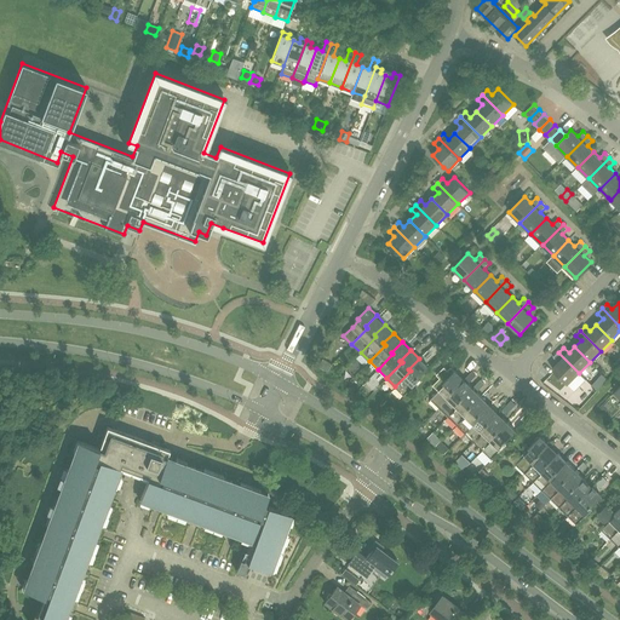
[(568,384),(579,373),(558,352),(552,359),(557,363),(552,368),(568,384)]
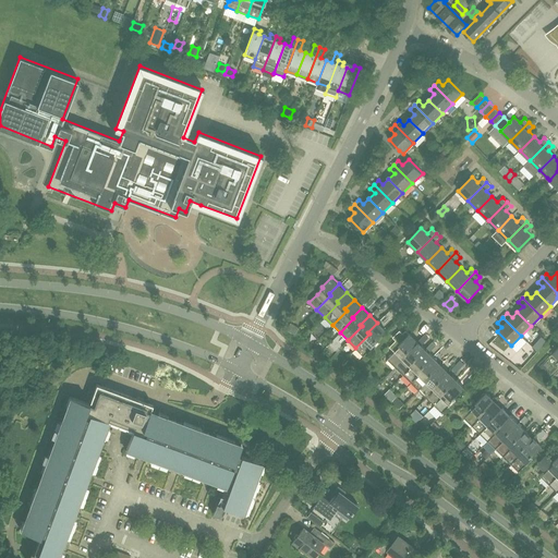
[(376,340),(386,330),(377,323),(367,332),(370,334),(355,348),(364,356),(372,349),(378,342),(376,340)]
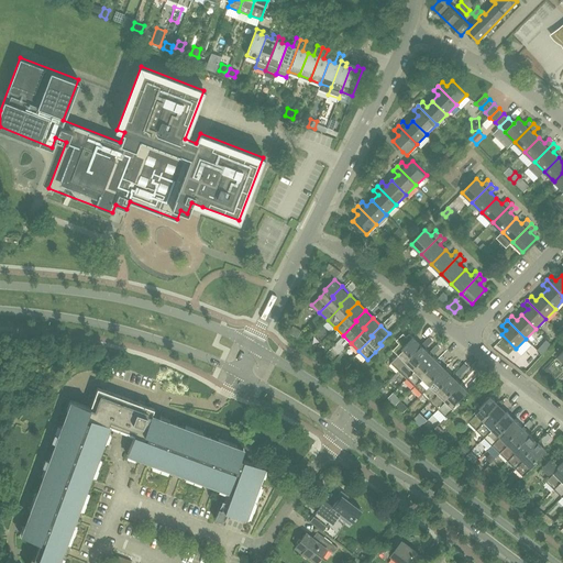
[(392,363),(398,370),(412,356),(411,354),(420,344),(412,337),(409,333),(406,337),(403,333),(396,341),(399,343),(393,350),(398,355),(392,363)]
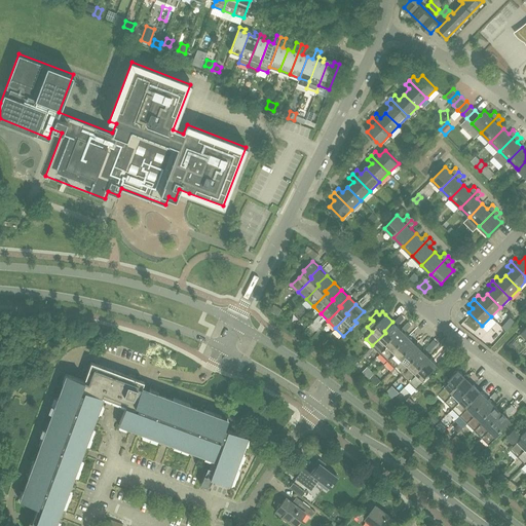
[(372,345),(380,352),(392,340),(391,338),(401,329),(392,322),(384,331),(385,333),(372,345)]
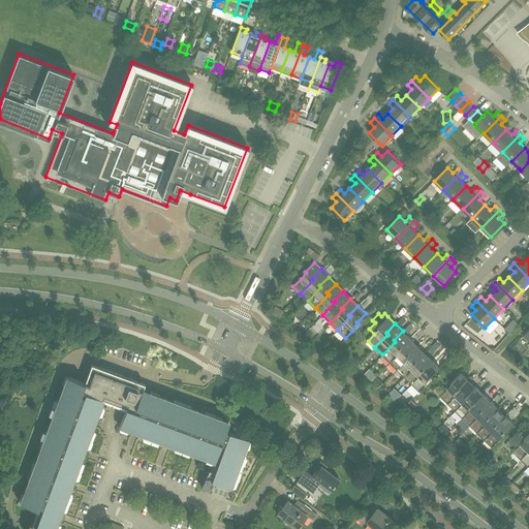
[(382,354),(390,363),(403,349),(401,347),(410,338),(403,331),(394,340),(395,342),(382,354)]
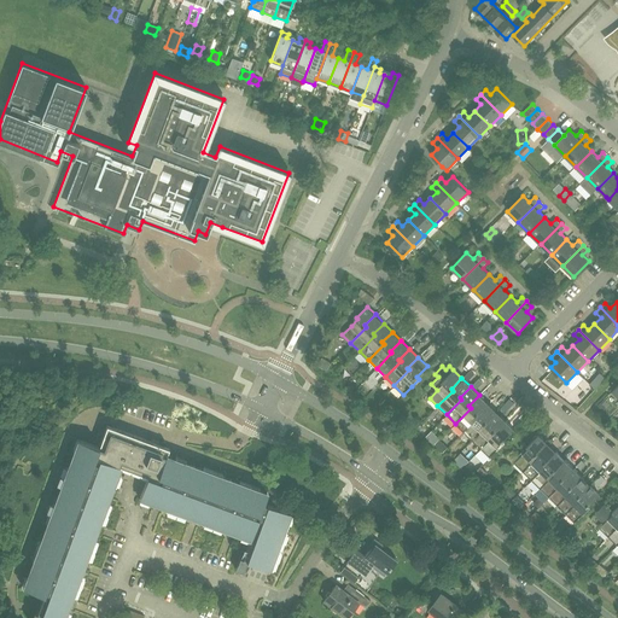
[(455,424),(464,432),(479,417),(477,414),(488,403),(479,395),(468,406),(471,408),(455,424)]
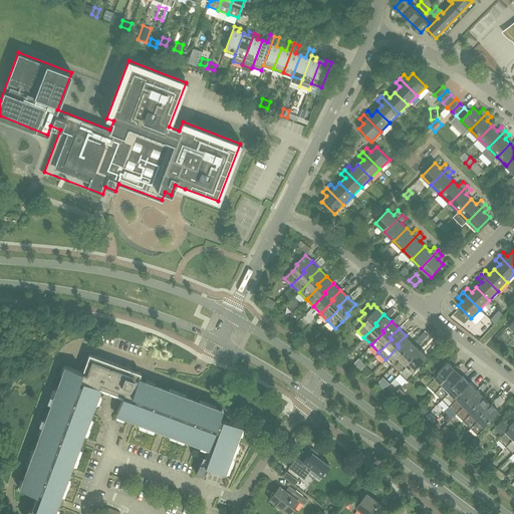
[(416,339),(420,343),(428,335),(424,331),(416,339)]
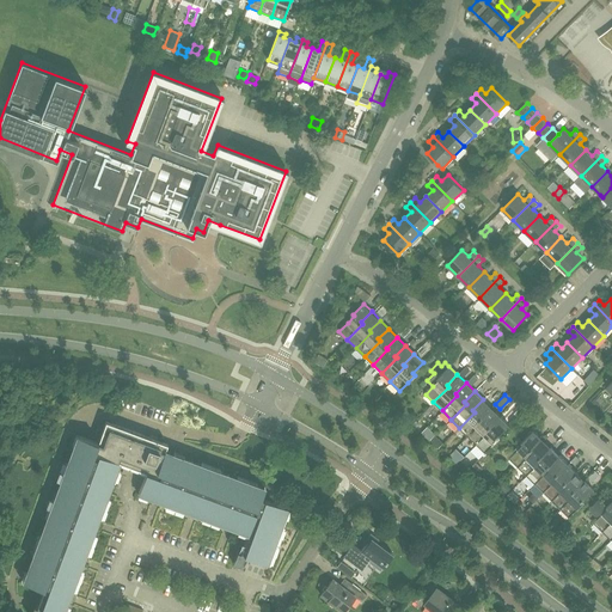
[(459,428),(467,436),(483,421),(481,418),(491,408),(483,399),(472,410),(475,412),(459,428)]
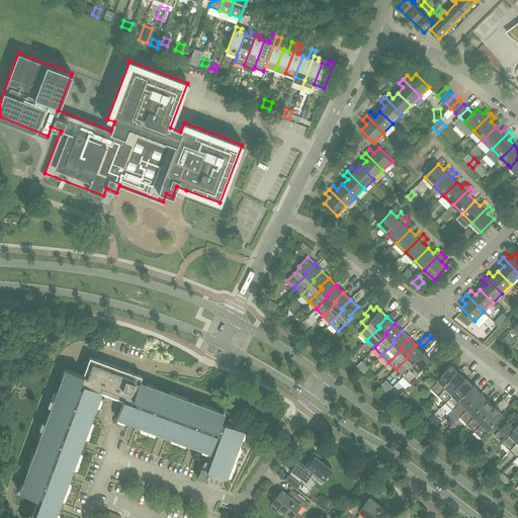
[(396,369),(403,375),(416,363),(415,361),(424,352),(416,345),(407,354),(409,356),(396,369)]
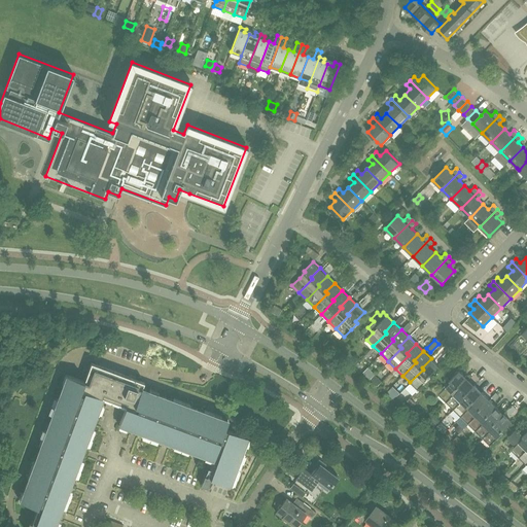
[(429,376),(438,366),(431,358),(422,367),(423,370),(410,382),(418,390),(431,377),(429,376)]
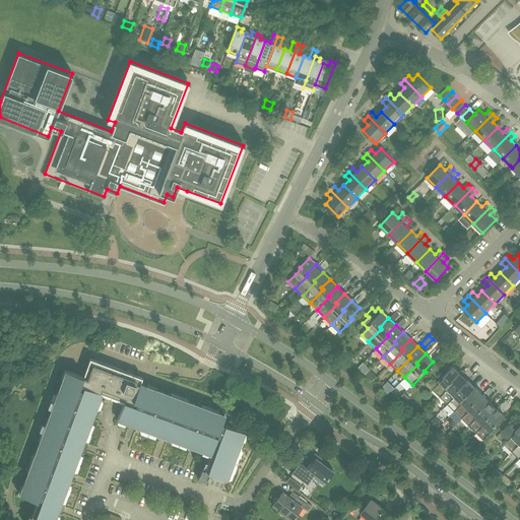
[(204,481),(207,472),(225,478),(243,432),(221,424),(224,415),(140,384),(142,377),(89,358),(83,376),(67,370),(21,495),(37,501),(31,515),(28,514),(25,519),(33,519),(35,517),(42,519),(52,519),(100,392),(106,394),(104,401),(115,406),(118,399),(123,401),(118,416),(211,451),(204,469),(201,469),(198,479),(204,481)]
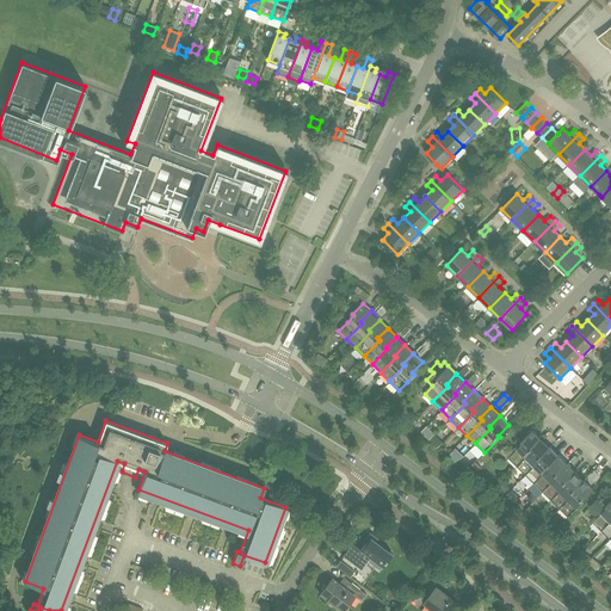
[(508,457),(517,466),(532,450),(530,449),(541,438),(532,430),(522,440),(524,443),(508,457)]
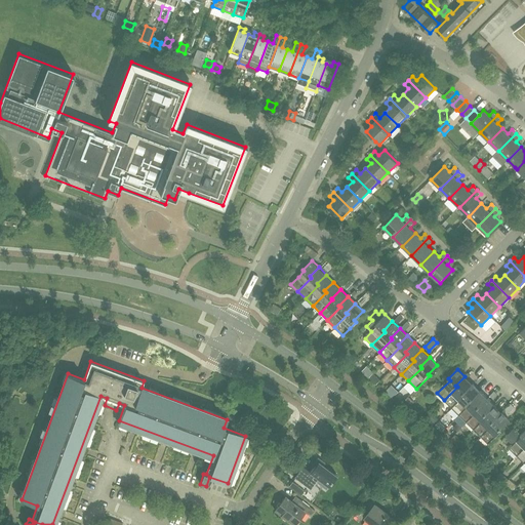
[(444,400),(451,407),(465,394),(463,393),(472,384),(465,376),(455,386),(457,387),(444,400)]
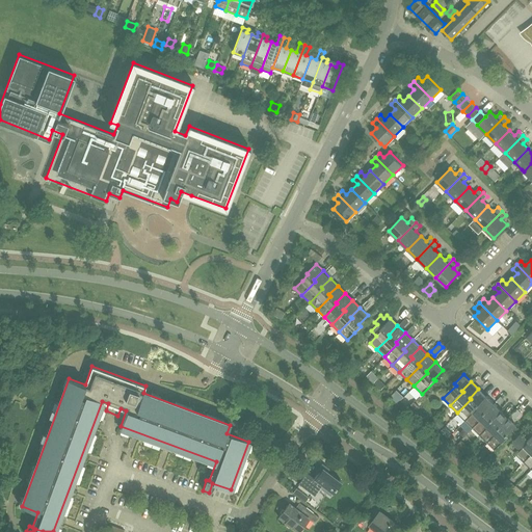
[(457,413),(464,420),(478,406),(476,405),(485,396),(478,389),(470,398),(471,399),(457,413)]
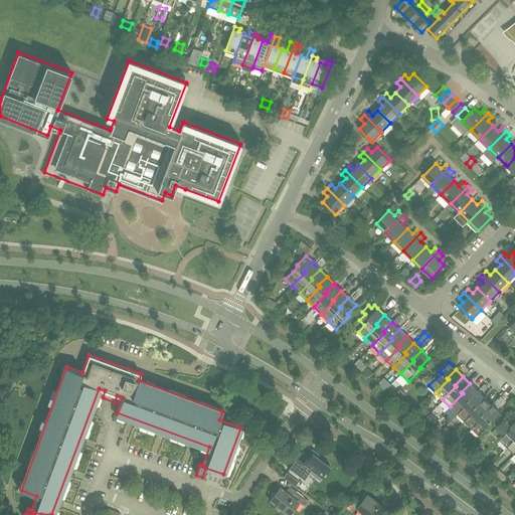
[(450,406),(457,413),(470,400),(468,399),(477,389),(470,383),(461,392),(463,393),(450,406)]
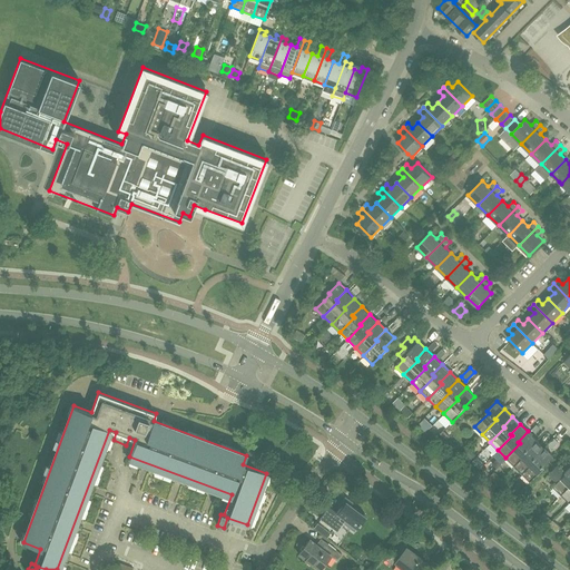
[(439,435),(445,441),(450,436),(443,431),(439,435)]
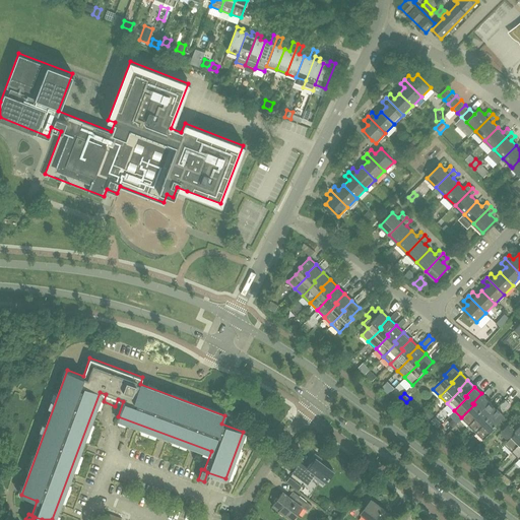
[(461,417),(469,425),(481,412),(480,410),(490,401),(481,393),(472,403),(474,404),(461,417)]
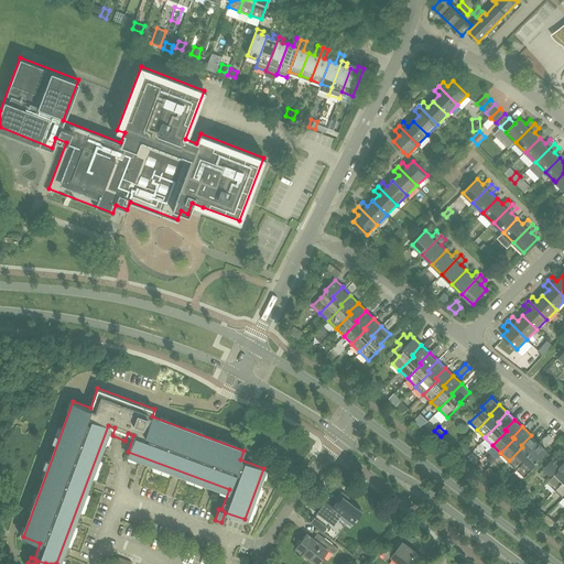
[(542,440),(546,444),(553,437),(549,433),(542,440)]
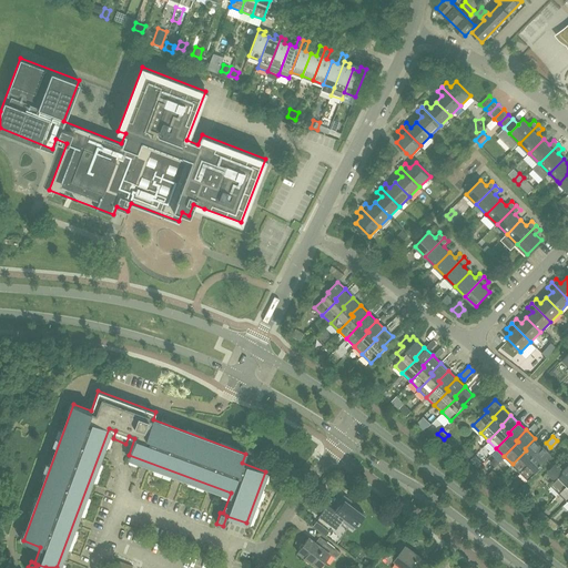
[(513,464),(520,472),(534,457),(533,456),(543,446),(535,438),(525,448),(526,450),(513,464)]
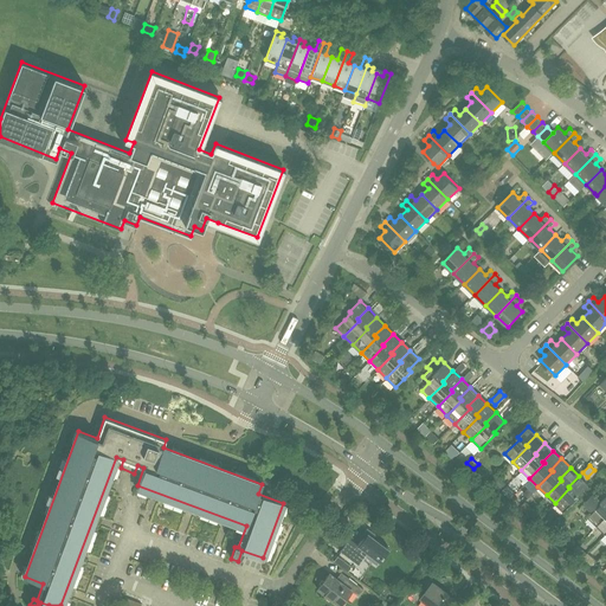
[(578,495),(588,485),(579,476),(568,487),(569,488),(555,503),(563,513),(579,497),(578,495)]
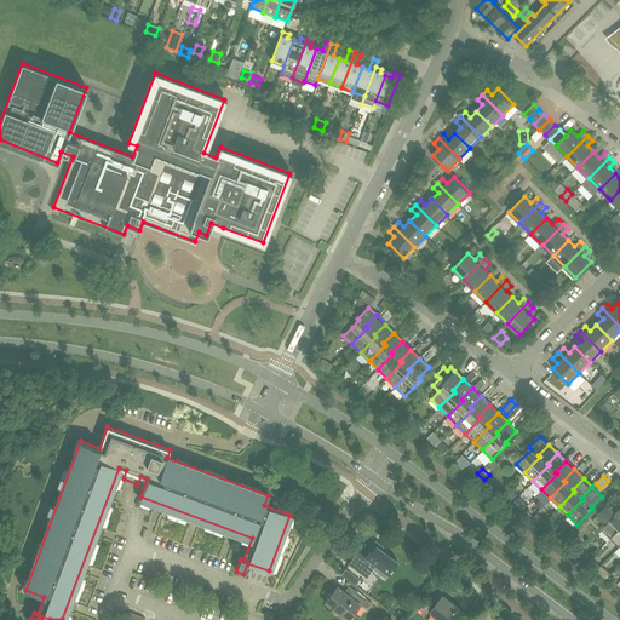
[(514,503),(522,511),(527,505),(518,497),(514,503)]
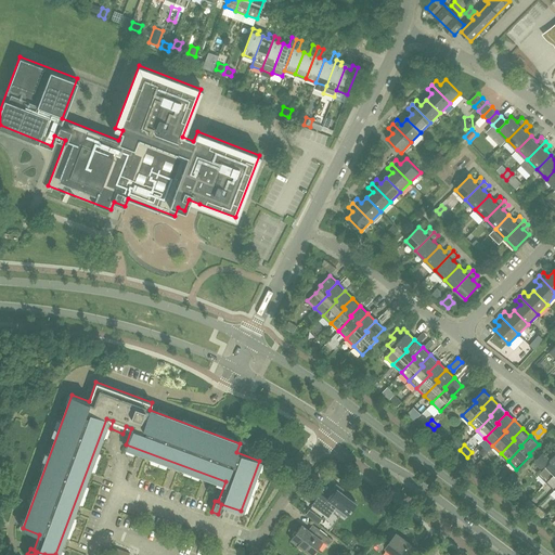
[(539,474),(545,481),(554,472),(554,453),(551,457),(544,451),(537,460),(544,467),(539,474)]
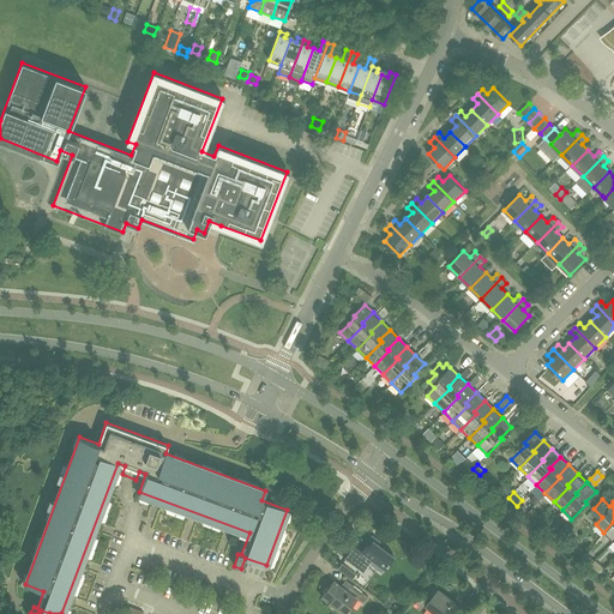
[(613,522),(603,533),(613,541),(613,539),(613,522)]
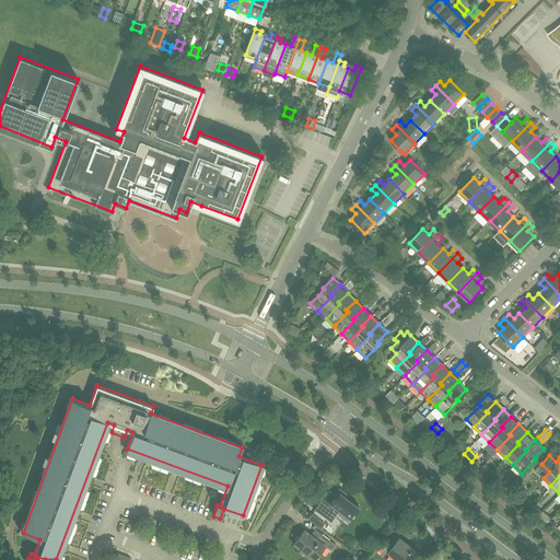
[(329,521),(338,510),(350,520),(359,508),(339,492),(330,504),(323,499),(314,510),(329,521)]
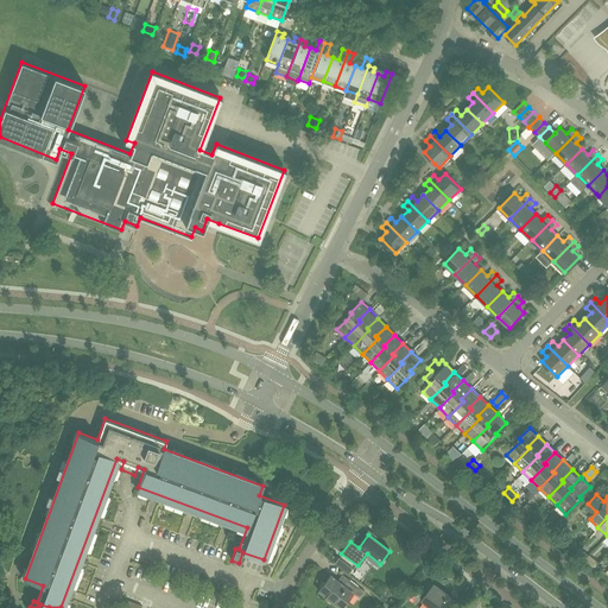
[(340,607),(353,593),(359,599),(365,591),(346,577),(342,584),(330,575),(318,590),(340,607)]
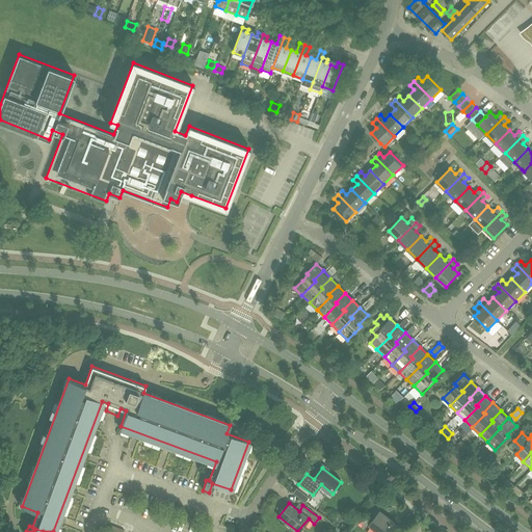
[(380,511),(370,525),(379,531),(392,531),(398,525),(380,511)]
